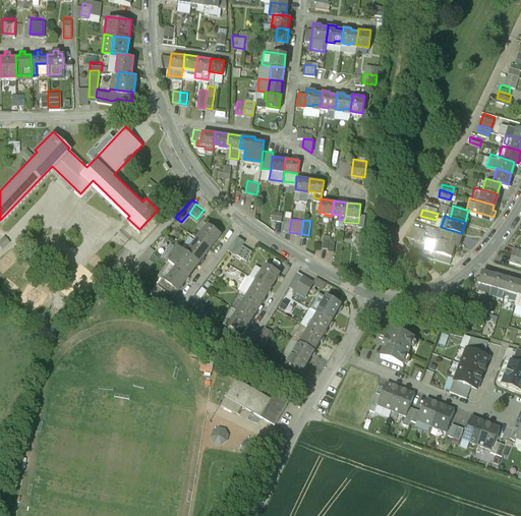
[(208,222),(197,236),(210,245),(221,231),(208,222)]
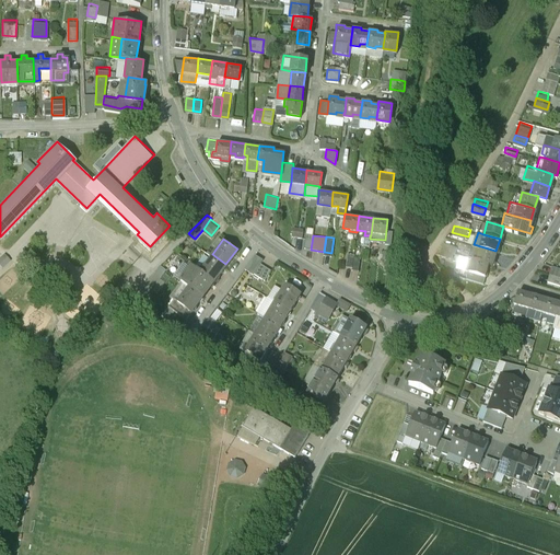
[(474,244),(471,243),(468,255),(473,256),(477,257),(477,258),(489,262),(488,262),(492,263),(496,251),(474,244)]
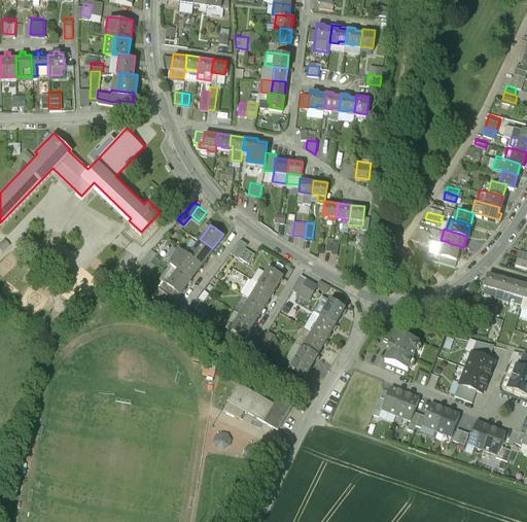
[(3,235),(0,238),(0,269),(3,273),(22,254),(3,235)]
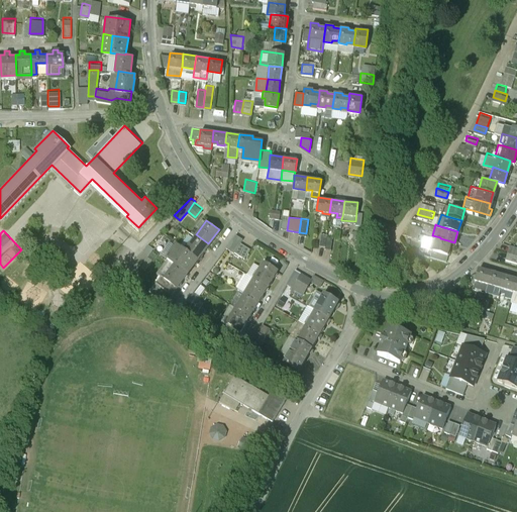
[(235,232),(225,245),(234,250),(240,240),(242,236),(235,232)]
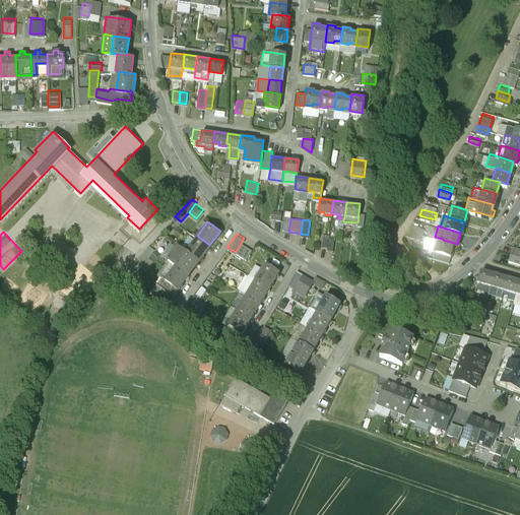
[(197,236),(186,250),(199,259),(209,245),(197,236)]
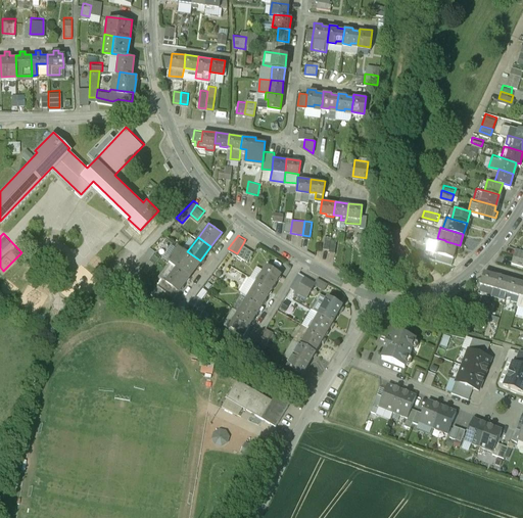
[(457,244),(445,241),(445,240),(441,239),(437,251),(453,255),(456,244),(457,244)]
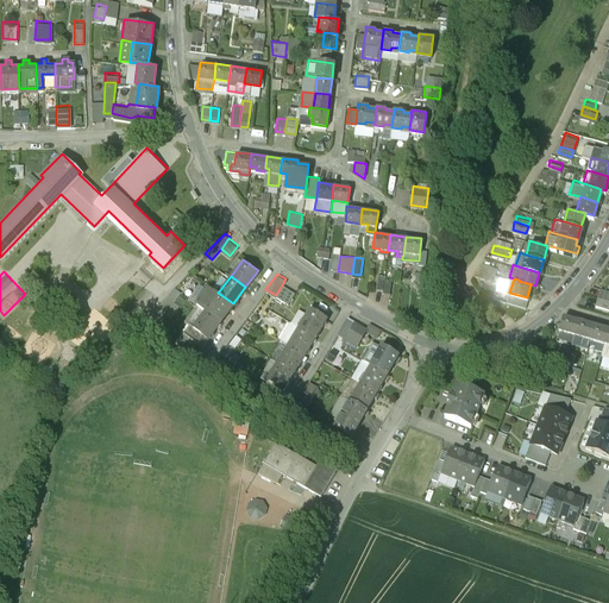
[(294,290),(283,283),(276,295),(288,302),(294,290)]
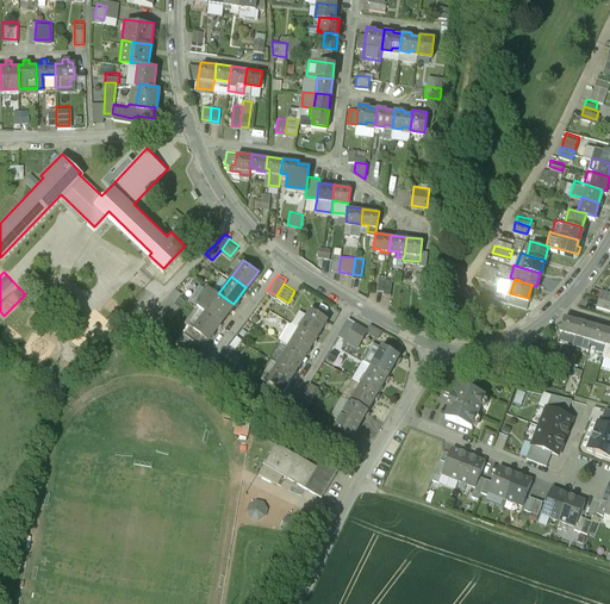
[(609,288),(601,286),(598,294),(609,297),(609,288)]
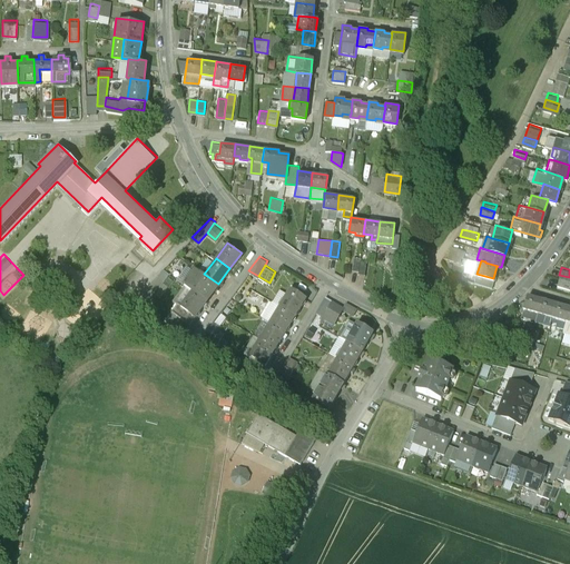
[(203,276),(195,269),(185,283),(193,288),(206,299),(218,284),(204,274),(203,276)]
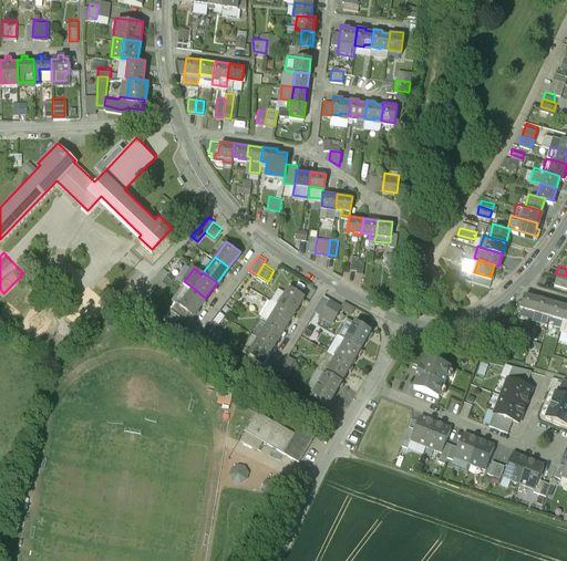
[(474,272),(472,279),(490,284),(491,277),(474,272)]
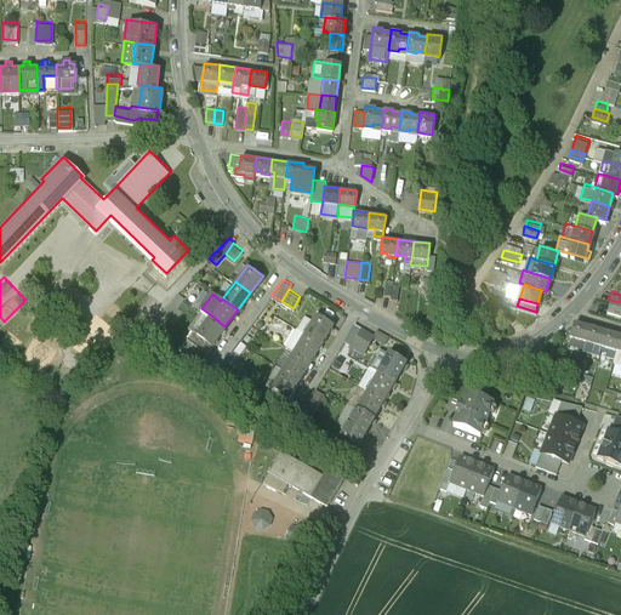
[(620,302),(609,300),(607,308),(620,312),(620,302)]
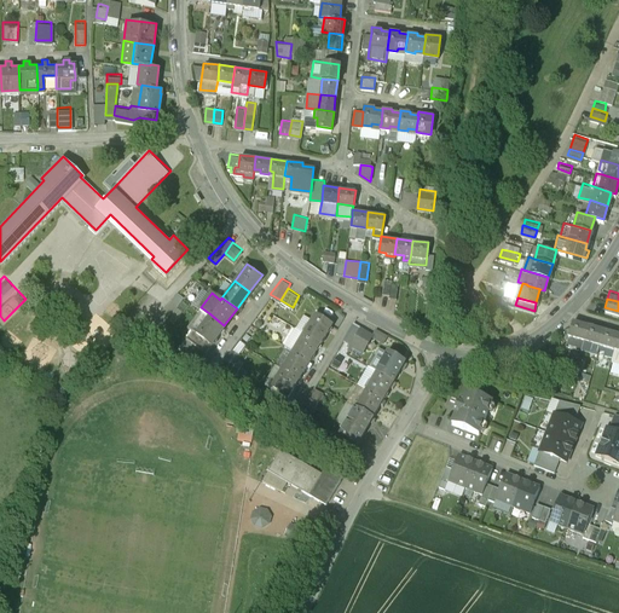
[(167,306),(161,313),(166,317),(172,310),(167,306)]
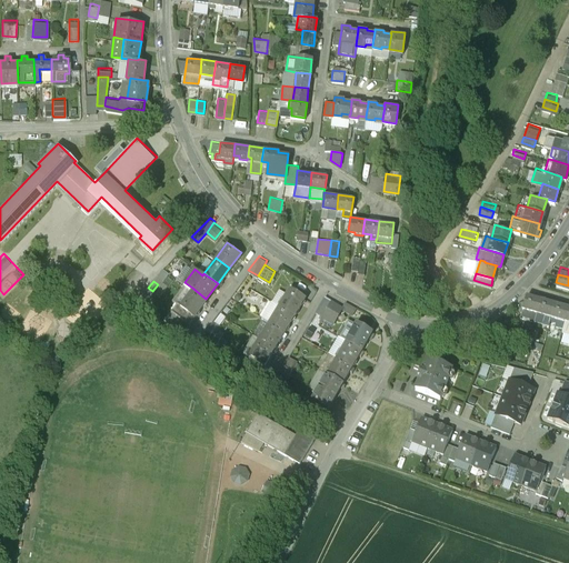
[(158,284),(152,291),(157,294),(162,288),(158,284)]
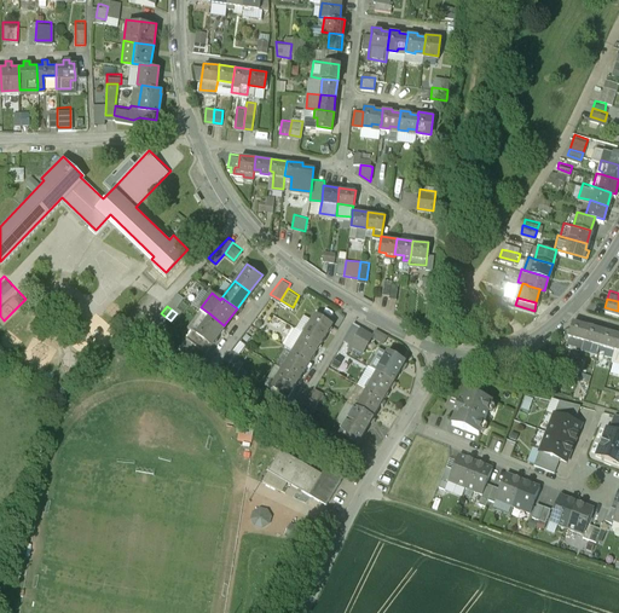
[(209,313),(196,330),(212,341),(224,325),(209,313)]
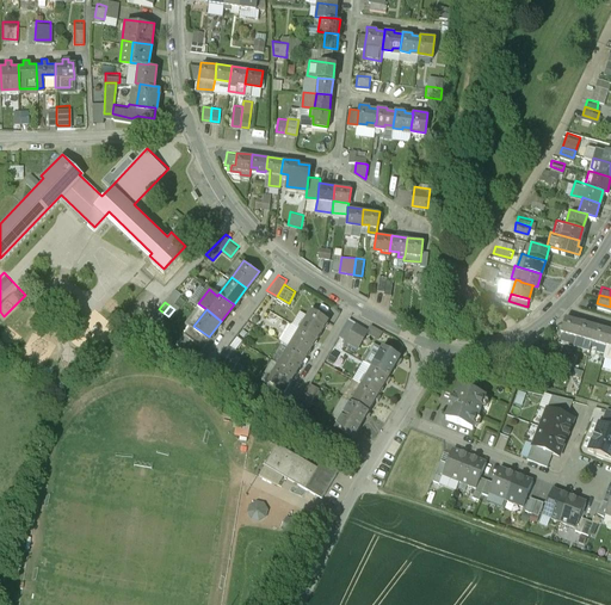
[(327,319),(310,309),(301,326),(316,335),(327,319)]
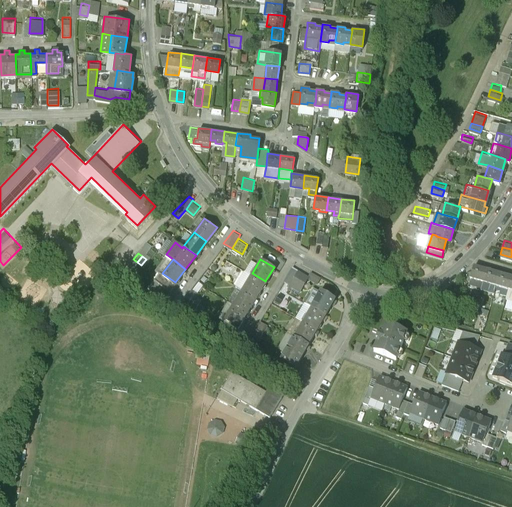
[(487,267),(474,263),(470,275),(483,279),(487,267)]
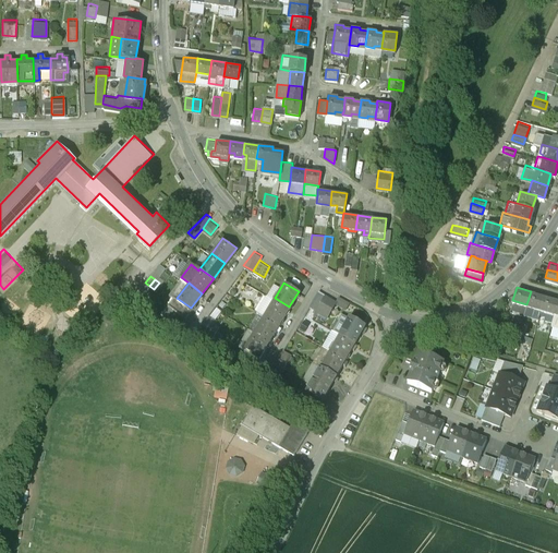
[(318,289),(310,303),(315,308),(325,292),(318,289)]
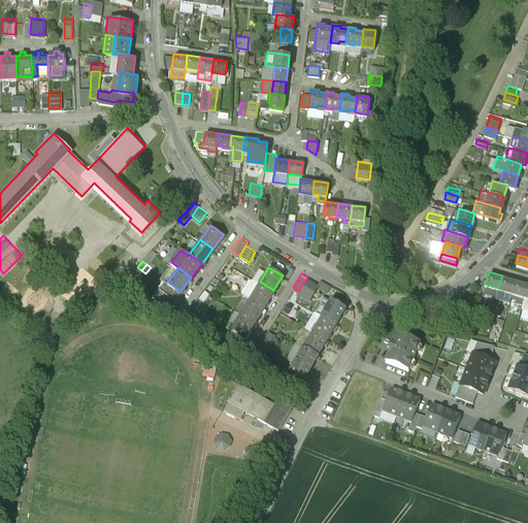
[(21,286),(18,283),(22,279),(18,274),(11,280),(8,275),(1,282),(12,294),(21,286)]
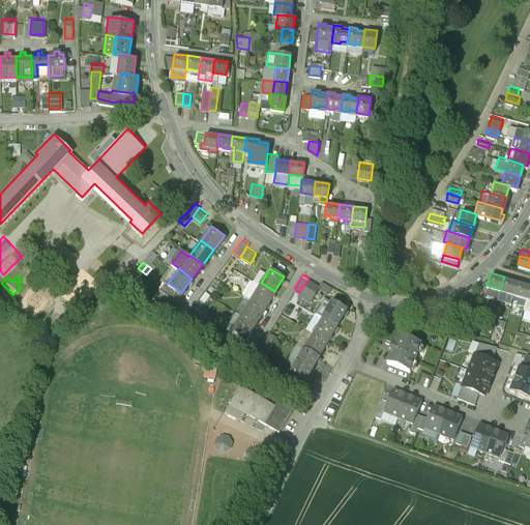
[(517,280),(504,276),(500,289),(513,293),(517,280)]
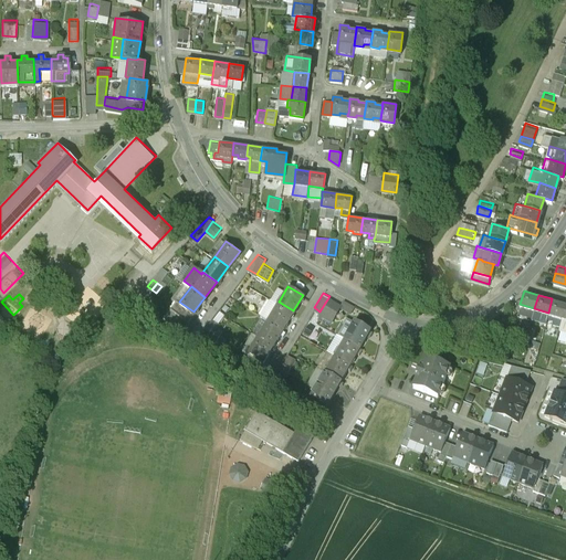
[(341,303),(329,296),(320,312),(332,318),(341,303)]
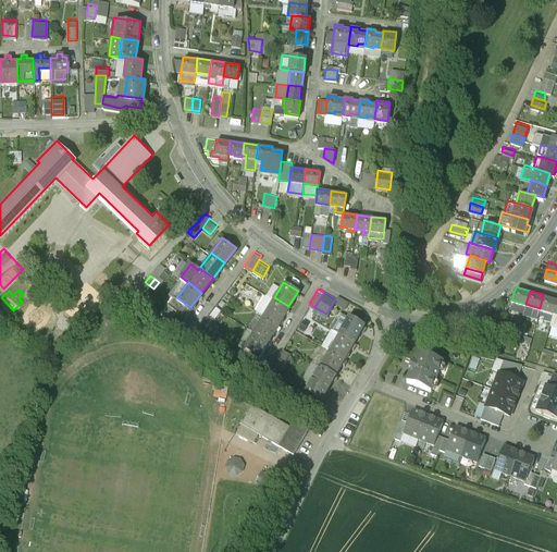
[(556,298),(543,294),(540,308),(553,311),(556,298)]
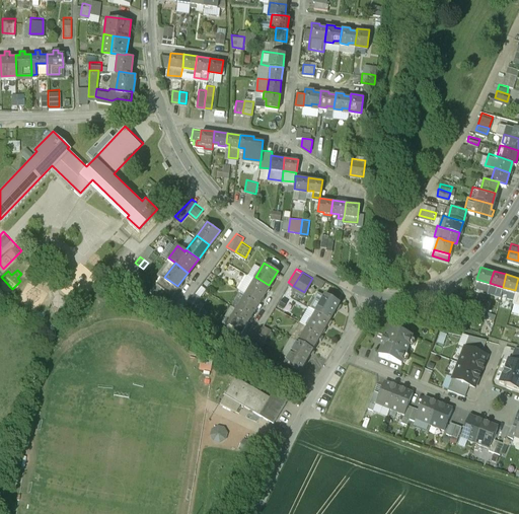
[(269,285),(255,277),(246,292),(260,300),(269,285)]
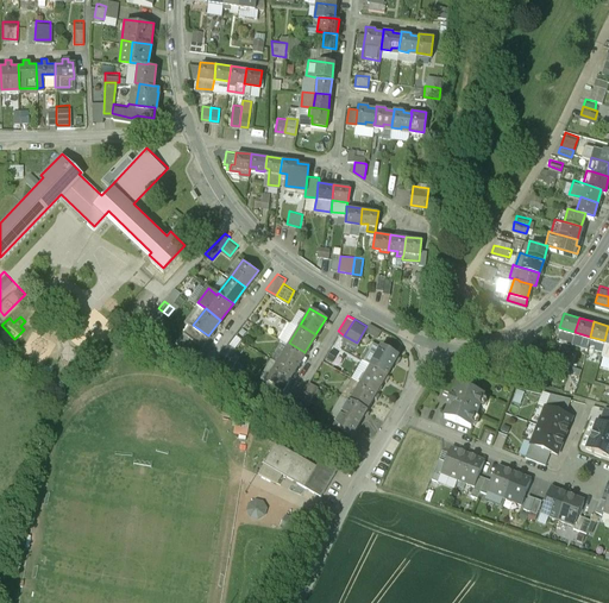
[(572,341),(572,340),(575,332),(559,327),(557,338),(572,341)]
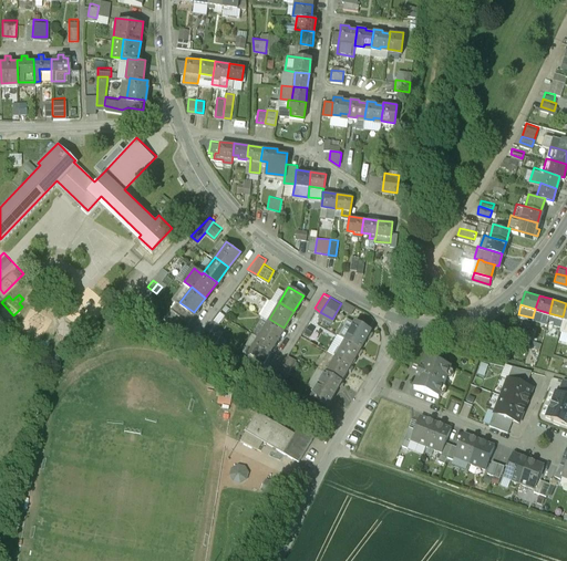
[(183,317),(171,307),(163,317),(176,325),(183,317)]
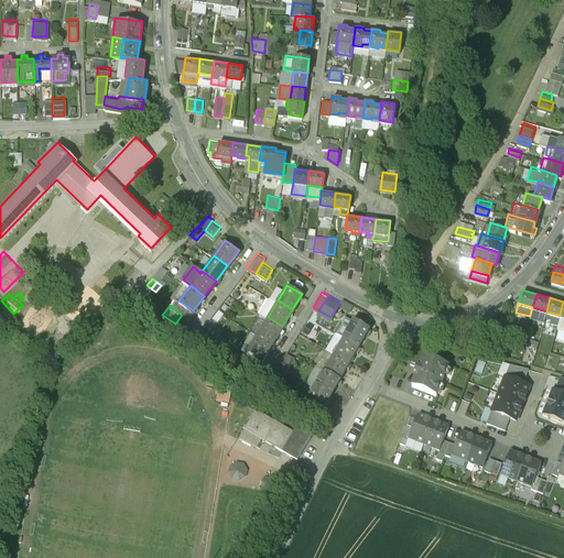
[(546,312),(532,307),(530,315),(544,319),(546,312)]
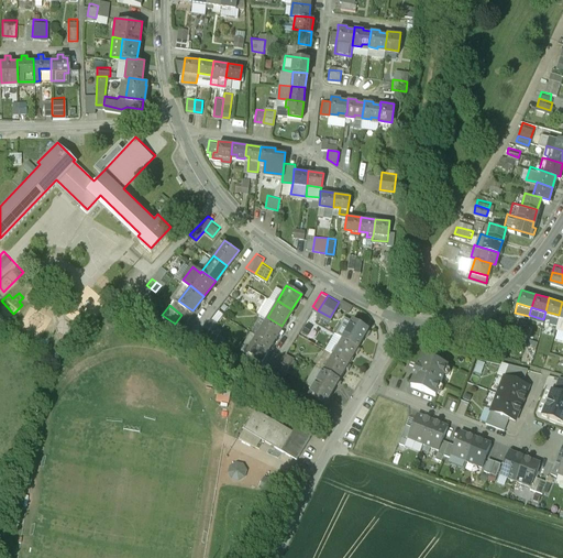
[(282,326),(267,317),(257,334),(272,342),(282,326)]
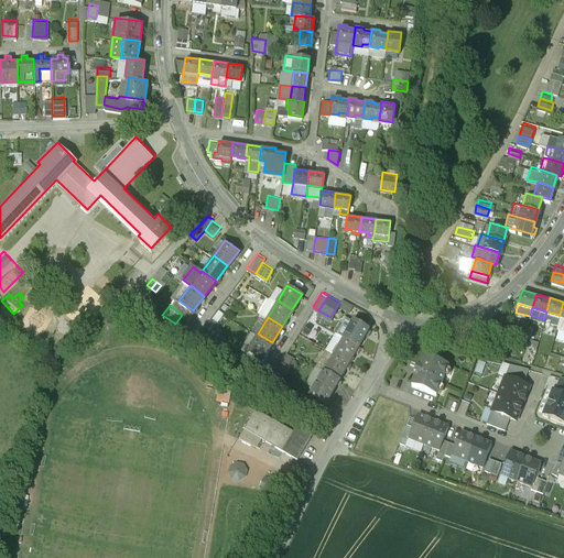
[(368,328),(353,319),(349,326),(342,321),(336,331),(344,336),(358,345),(368,328)]
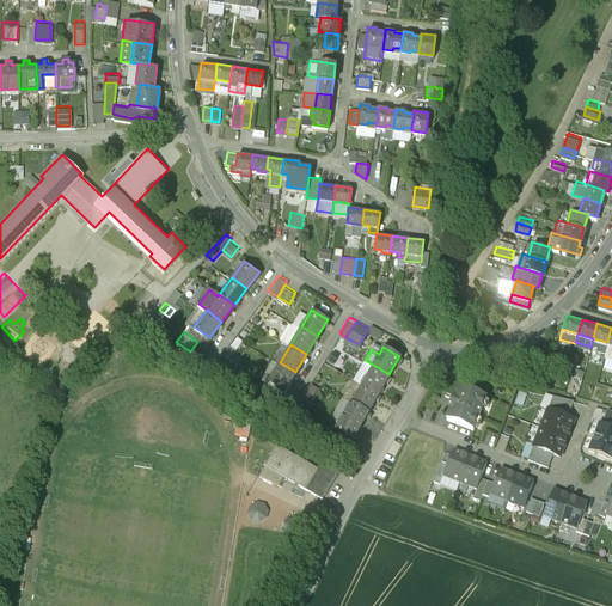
[(233,355),(228,353),(224,360),(228,363),(233,355)]
